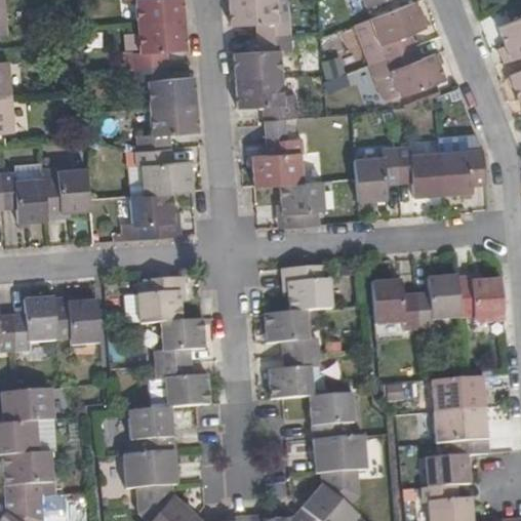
[(125,0),(125,1),(136,1),(138,29),(185,25),(182,0),(125,0)]
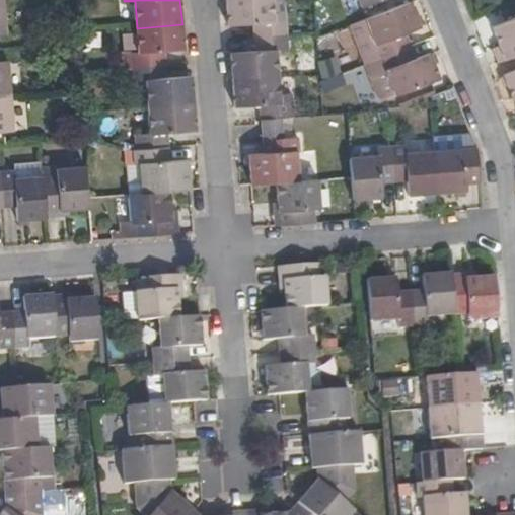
[(275,0),(228,0),(231,24),(258,22),(260,37),(290,34),(289,19),(277,20),(275,0)]
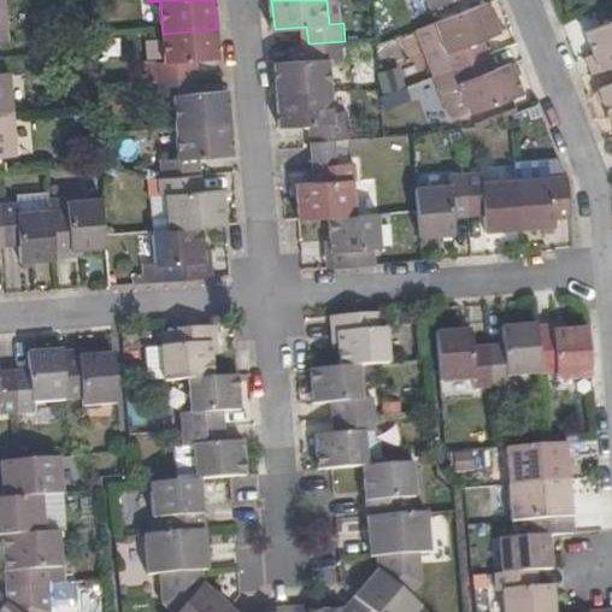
[(327,0),(329,24),(343,23),(341,0),(327,0)]
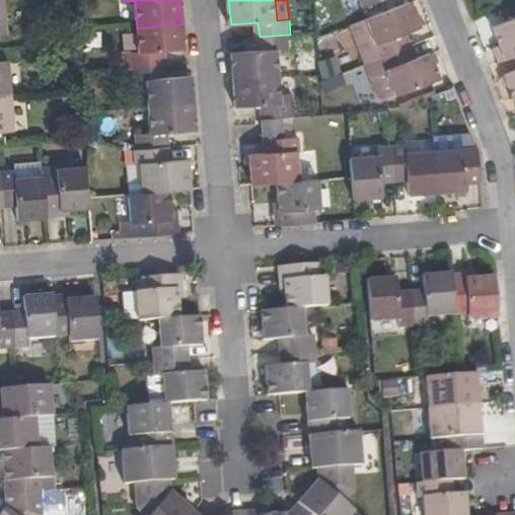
[(383,57),(412,46),(407,31),(421,25),(412,0),(368,17),(383,57)]
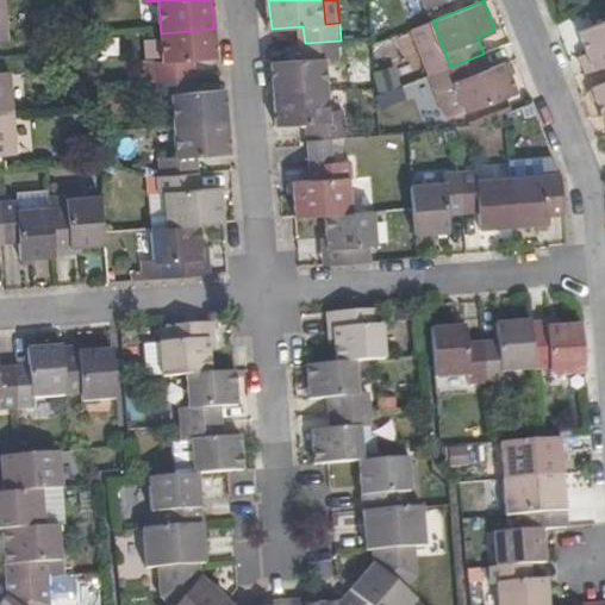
[(579,56),(586,74),(603,67),(604,66),(604,22),(592,27),(594,33),(582,38),(587,52),(579,56)]
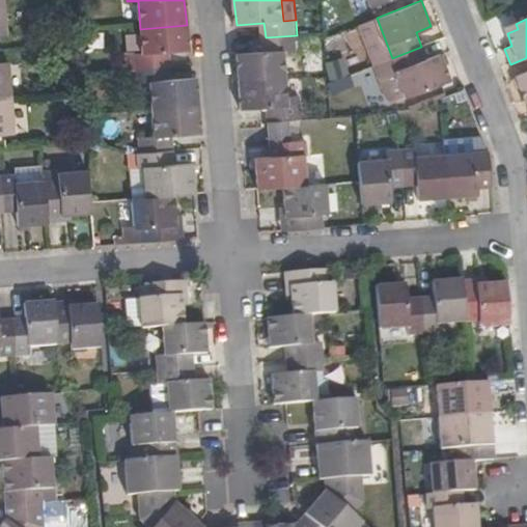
[(504,28),(507,33),(518,29),(516,24),(504,28)]
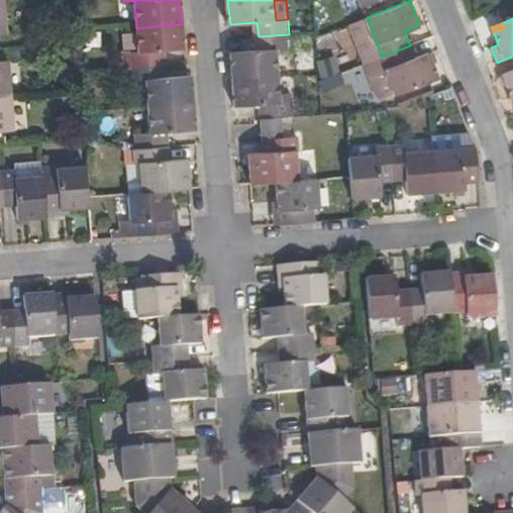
[(182,24),(136,28),(138,53),(133,53),(134,66),(167,64),(166,50),(184,49),(182,24)]
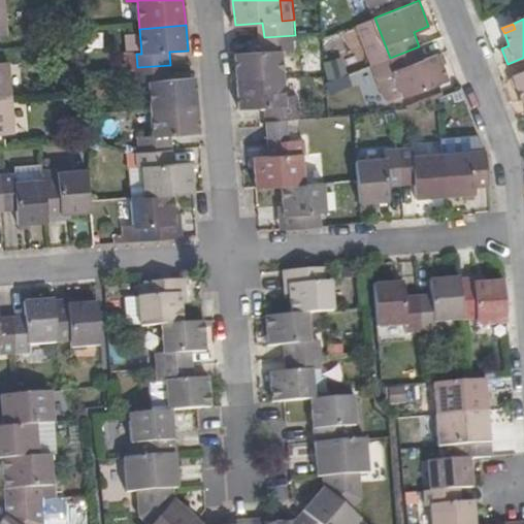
[(296,50),(295,35),(264,37),(265,52),(237,54),(239,82),(286,77),(284,51),(296,50)]
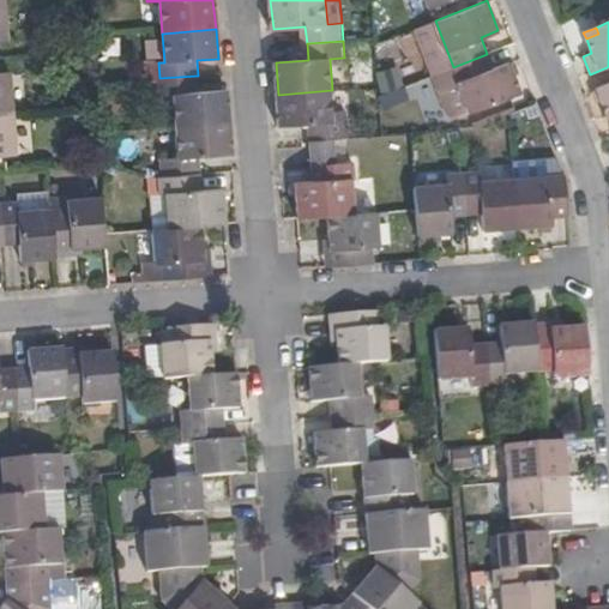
[(493,68),(487,54),(453,67),(434,76),(450,115),(453,115),(469,109),(470,112),(523,92),(510,62),(493,68)]
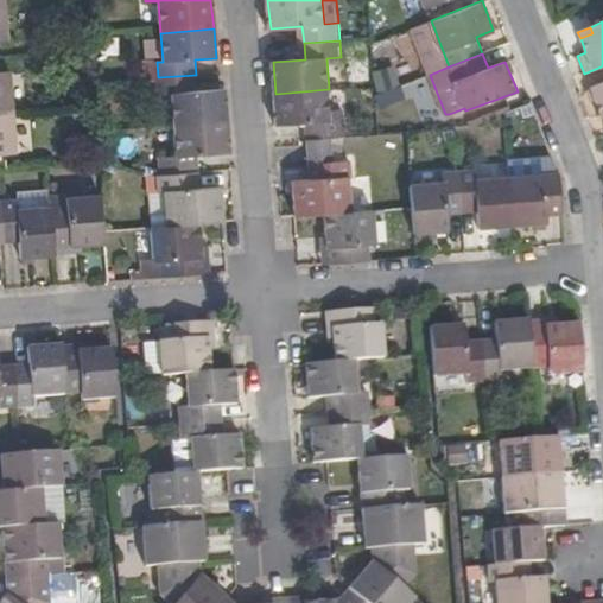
[(157,62),(143,63),(144,78),(158,77),(157,62)]
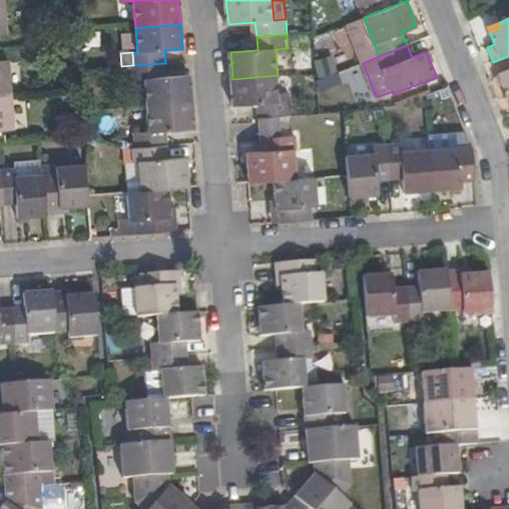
[(508,55),(507,56),(508,61),(508,67),(497,72),(508,98),(508,97),(508,55)]
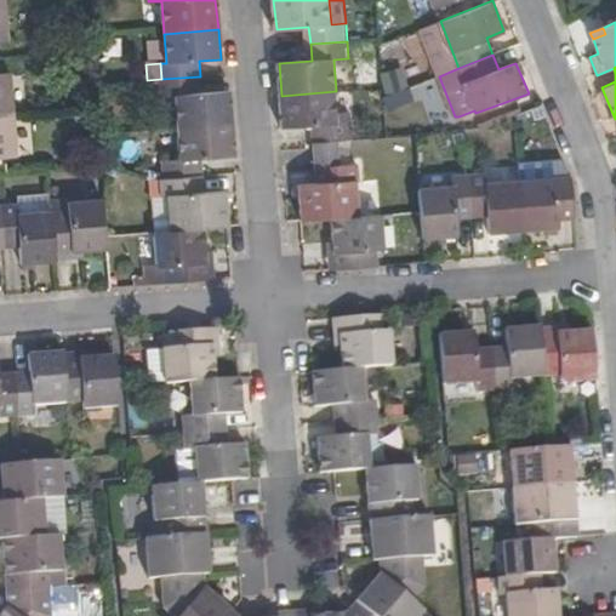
[(0,118),(12,118),(9,75),(0,75),(0,118)]
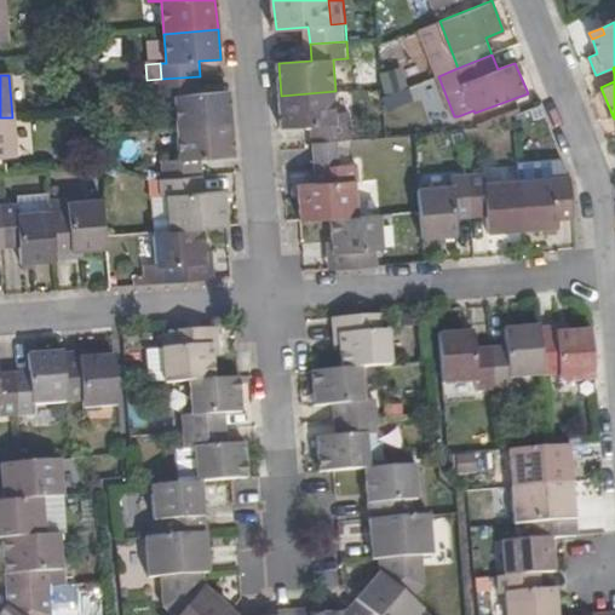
[(200,76),(161,79),(164,98),(178,97),(179,127),(233,122),(229,90),(201,92),(200,76)]
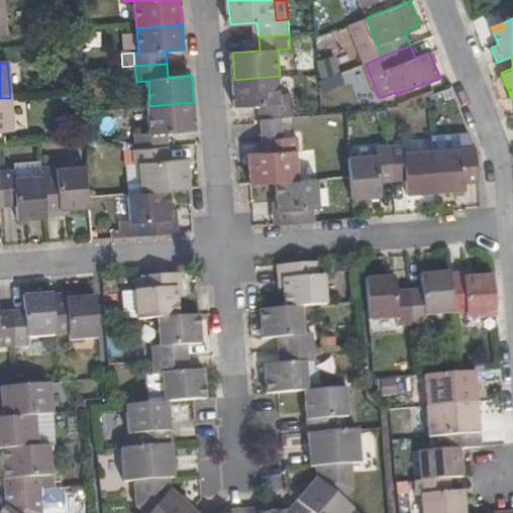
[(280,76),(234,80),(236,106),(261,104),(262,117),(282,116),(295,115),(294,101),(282,102),(280,76)]
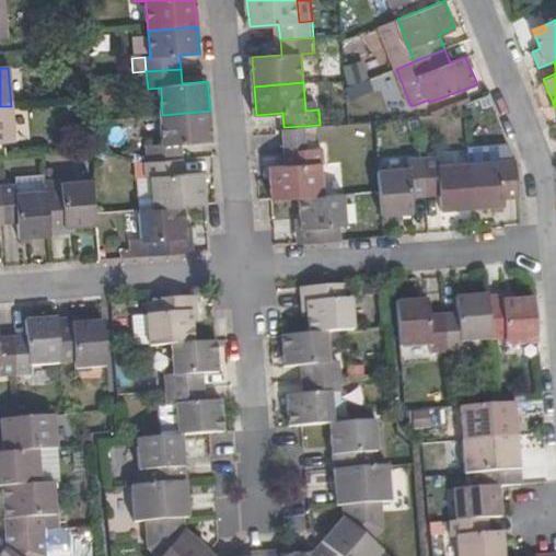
[(362,82),(347,88),(348,104),(362,99),(362,82)]
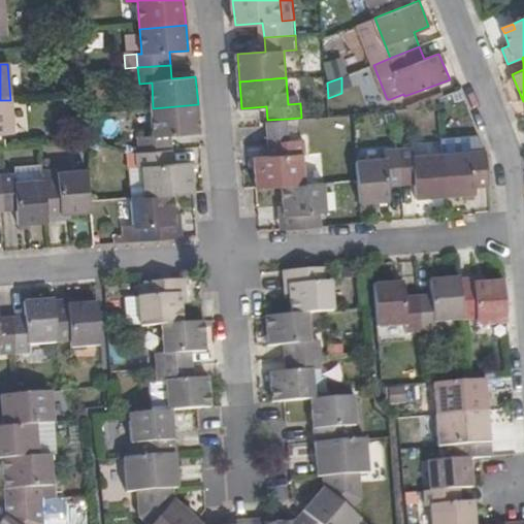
[(0,134),(13,133),(10,100),(0,100),(0,134)]
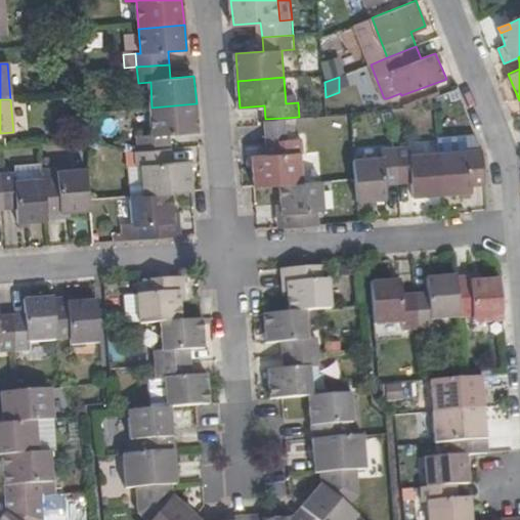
[(139,150),(173,147),(172,132),(199,130),(197,103),(152,107),(154,134),(138,135),(139,150)]
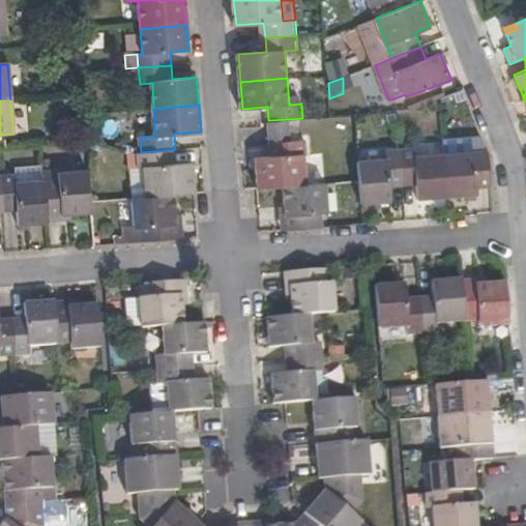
[(302,118),(289,119),(291,139),(304,139),(302,118)]
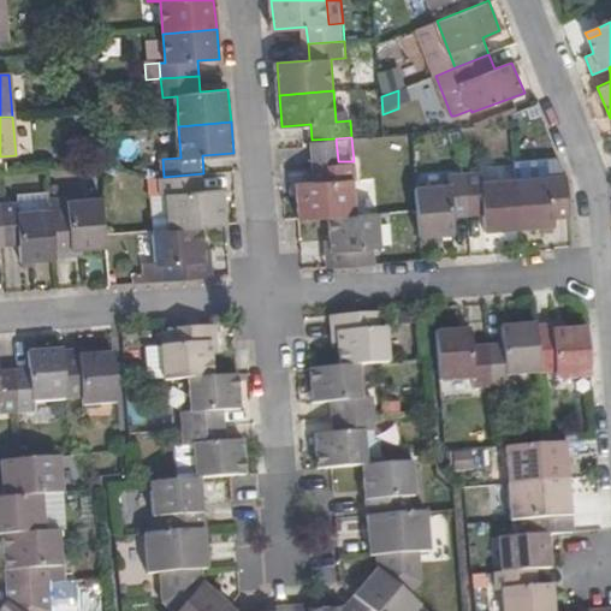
[(336,138),(312,140),(314,164),(338,161),(336,138)]
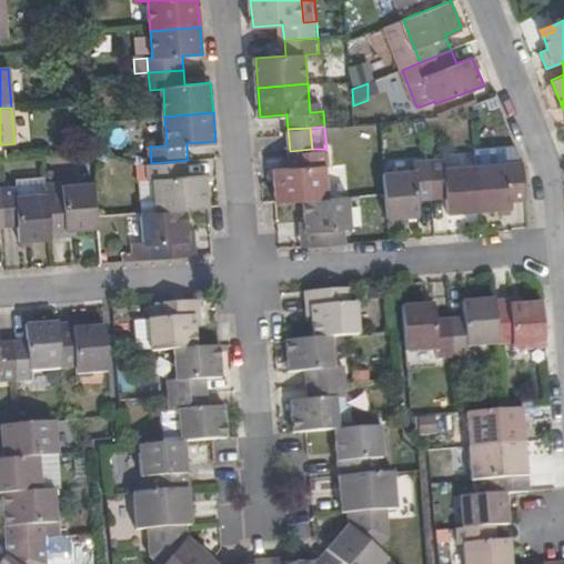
[(312,149),(290,151),(291,167),(274,168),(278,201),(305,199),(331,195),(329,164),(332,164),(331,149),(326,149),(312,149)]
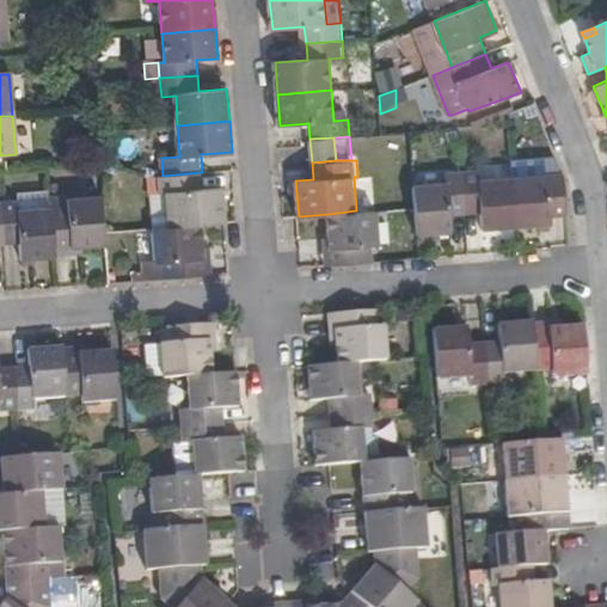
[(463,171),(466,208),(482,207),(483,227),(517,225),(514,178),(482,181),(480,170),(463,171)]
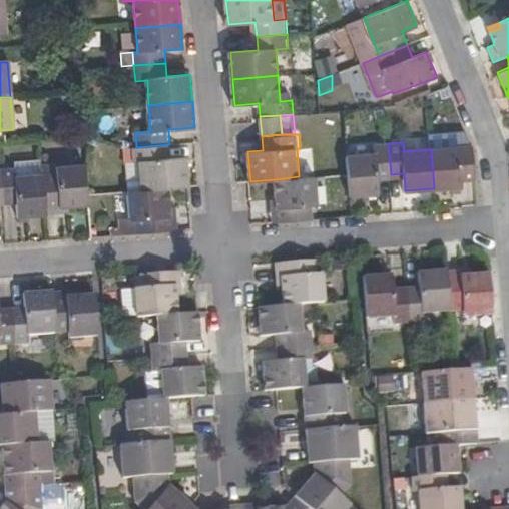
[(348,172),(350,194),(379,192),(378,176),(391,174),(388,143),(375,144),(375,153),(347,154),(348,172)]
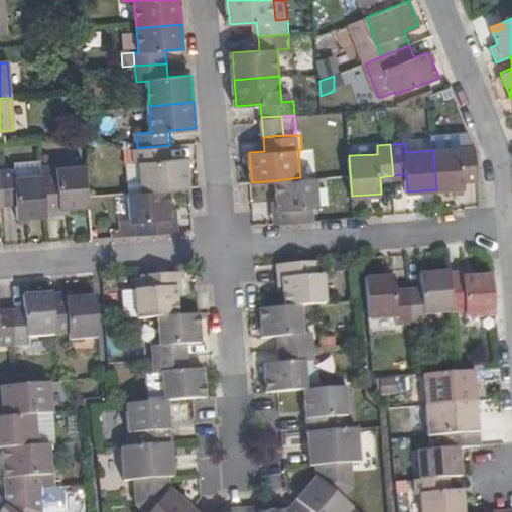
[(169,189),(189,187),(188,157),(171,159),(170,145),(137,148),(134,149),(134,164),(138,164),(141,192),(169,189)]
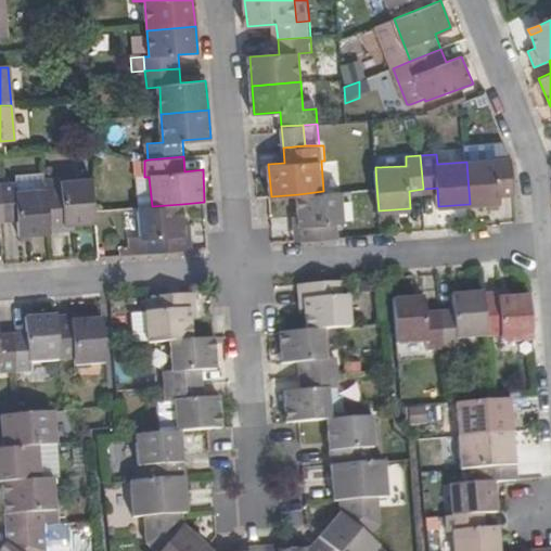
[(500,196),(516,195),(513,158),(466,162),(470,204),(500,203),(500,196)]
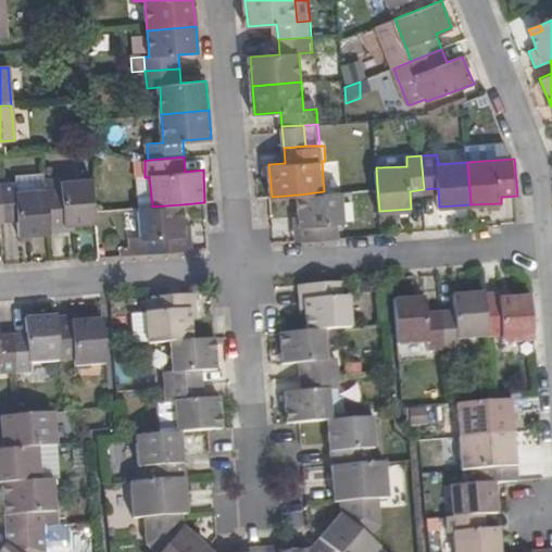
[(133,161),(135,177),(145,177),(145,161),(133,161)]
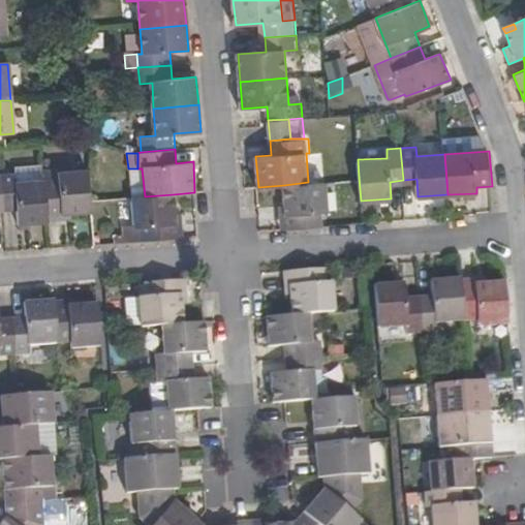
[(13,176),(14,183),(45,180),(43,164),(13,167),(13,176)]
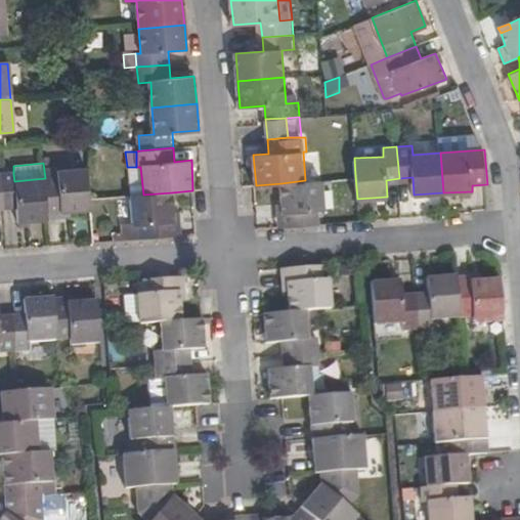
[(129,196),(143,195),(140,167),(136,167),(127,167),(128,196),(129,196)]
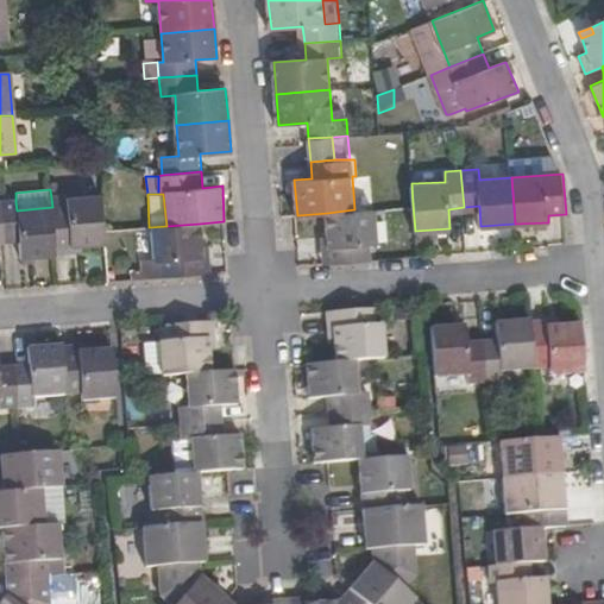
[(55,249),(104,245),(102,232),(100,195),(63,199),(64,206),(52,207),(55,249)]
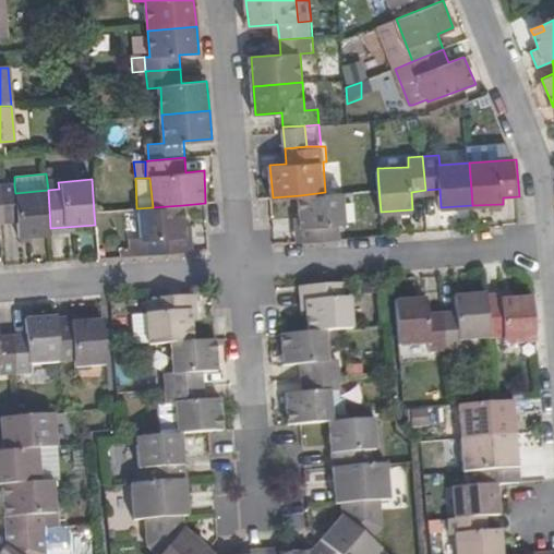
[(20,236),(51,233),(50,228),(48,190),(15,193),(14,185),(1,187),(4,221),(17,220),(20,236)]
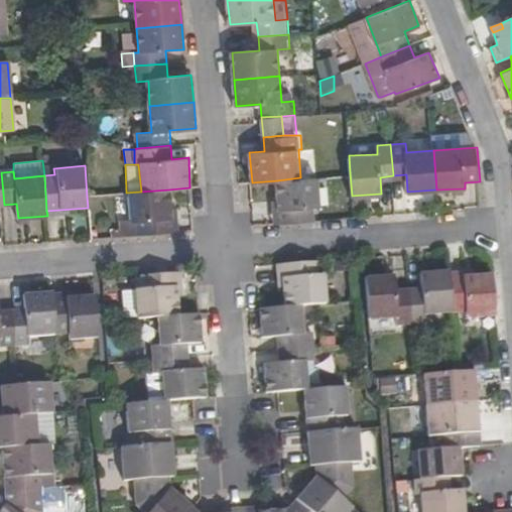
[(277,180),(280,222),(316,219),(315,207),(322,207),(320,175),(300,177),(277,180)]
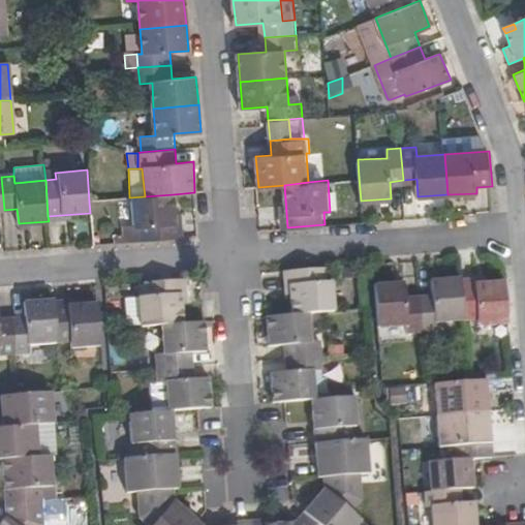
[(178,238),(174,194),(145,196),(130,197),(134,228),(141,227),(142,242),(178,238)]
